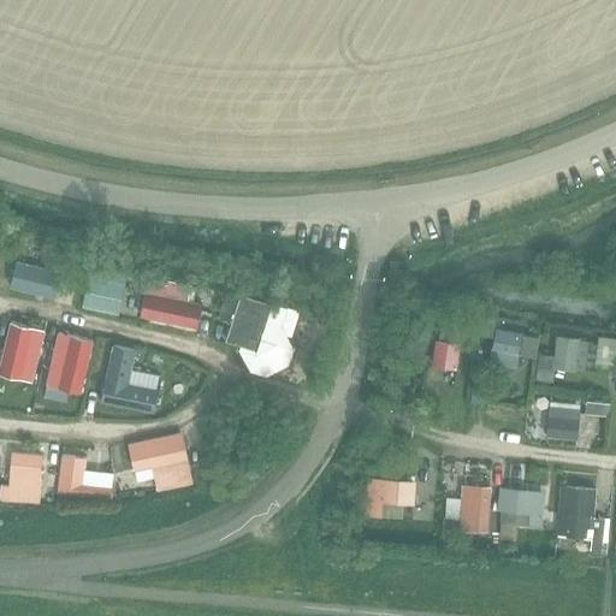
[(31,282),(76,285),(78,252),(34,248),(31,282)]
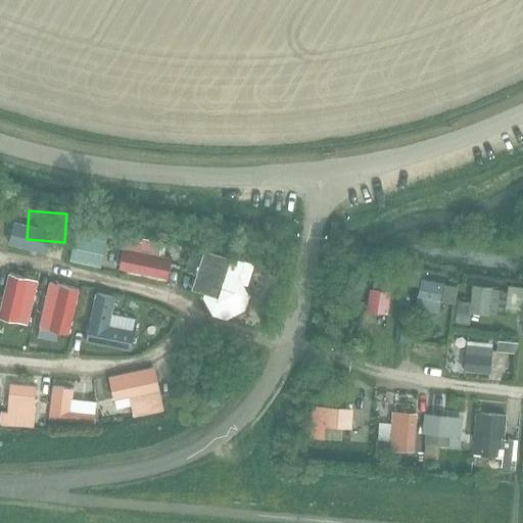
[(90,228),(86,255),(117,259),(122,231),(90,228)]
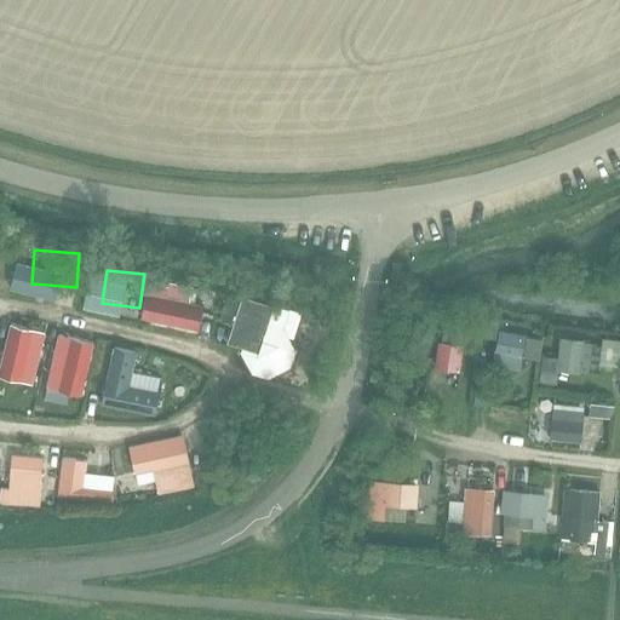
[(188,280),(145,275),(141,313),(183,317),(188,280)]
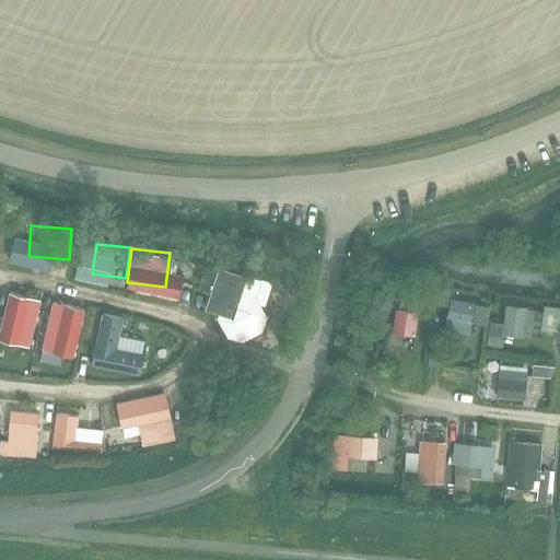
[(242,342),(261,333),(267,317),(257,298),(241,293),(246,277),(220,268),(206,310),(219,314),(217,318),(228,338),(242,342)]
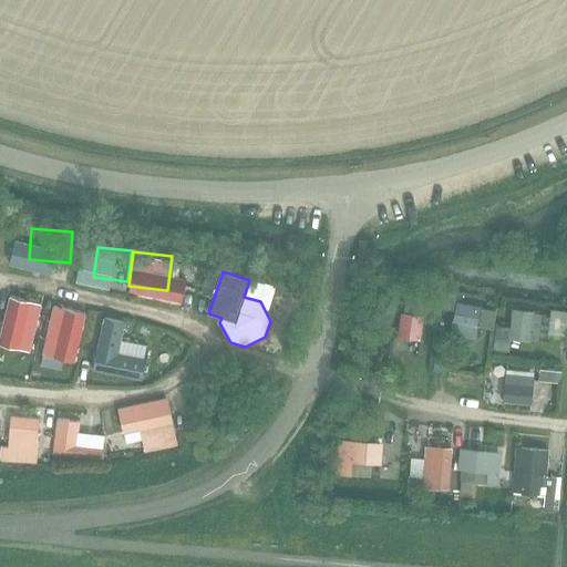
[(4,297),(0,315),(0,347),(12,350),(17,331),(28,334),(35,305),(4,297)]
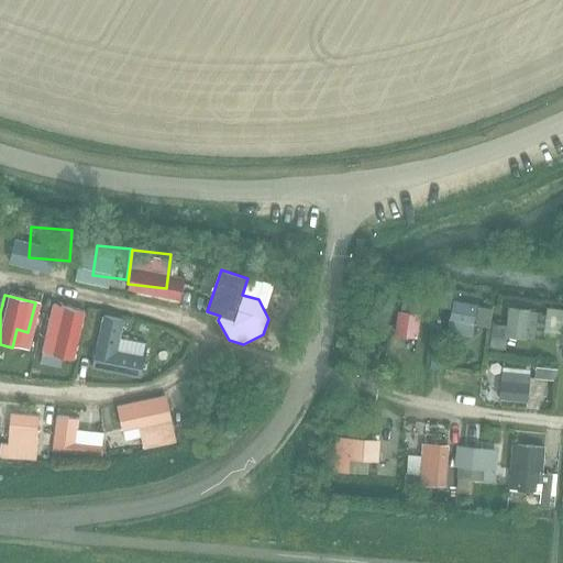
[(478,302),(453,297),(448,331),(472,335),(478,302)]
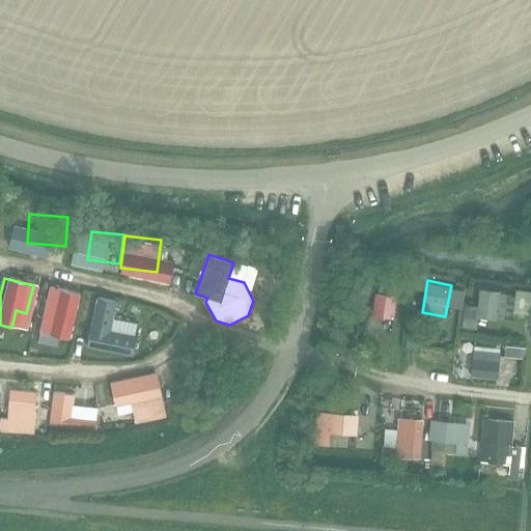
[(530,344),(530,314),(510,310),(513,294),(485,287),(478,323),(507,329),(505,339),(530,344)]
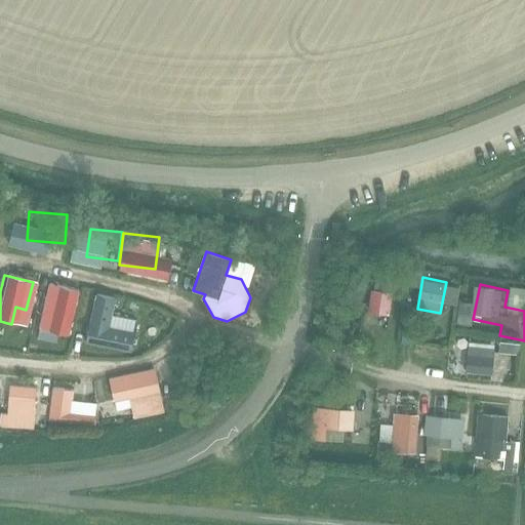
[(49,285),(38,330),(55,335),(61,318),(71,321),(78,293),(49,285)]
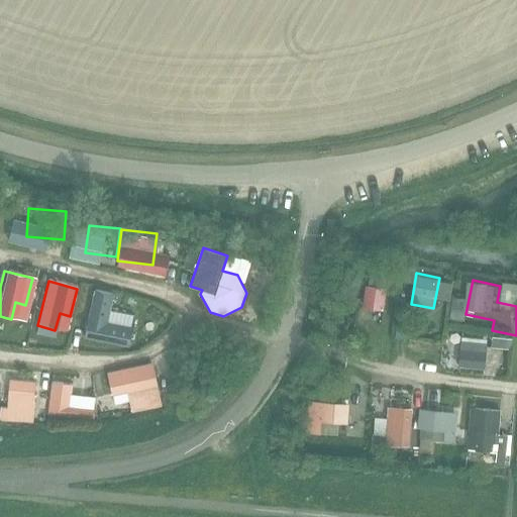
[(387,286),(366,284),(362,306),(384,308),(387,286)]
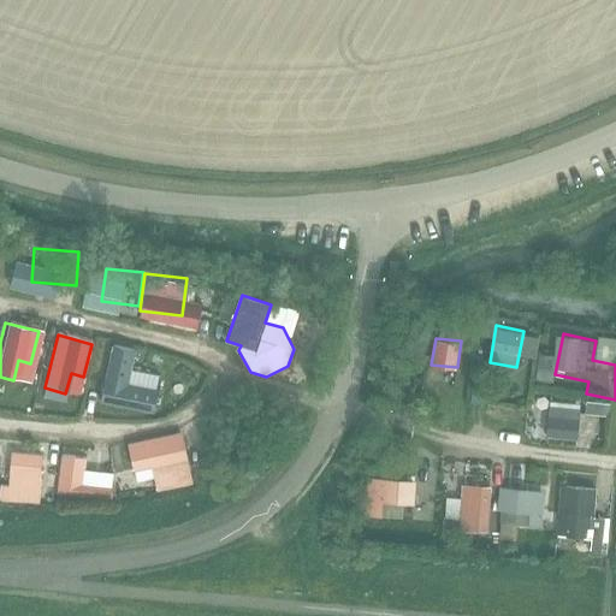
[(113,344),(101,402),(154,412),(159,390),(128,383),(136,349),(113,344)]
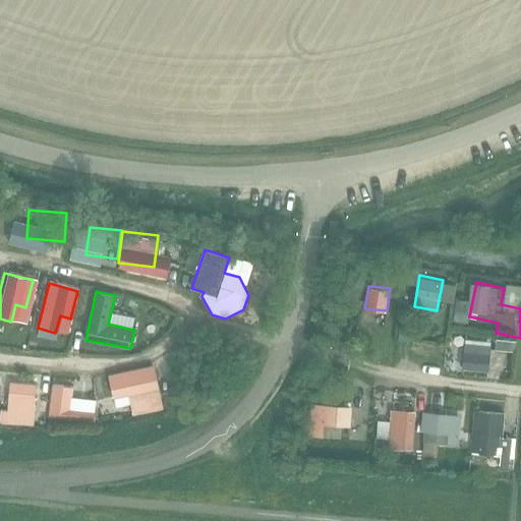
[(452,327),(448,378),(512,387),(518,338),(460,327),(452,327)]
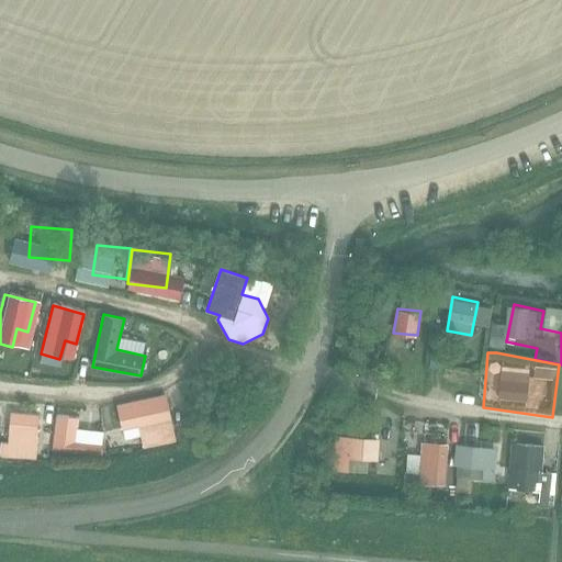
[(57,419),(69,419),(68,402),(56,403),(57,419)]
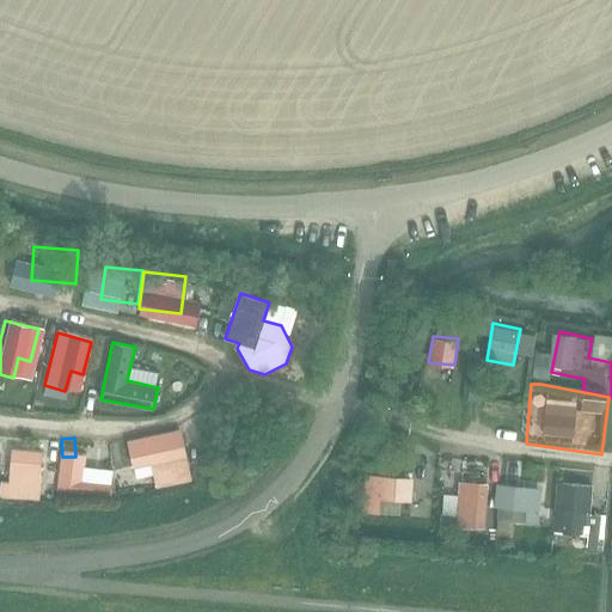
[(173,438),(121,448),(124,470),(154,464),(160,491),(183,487),(173,438)]
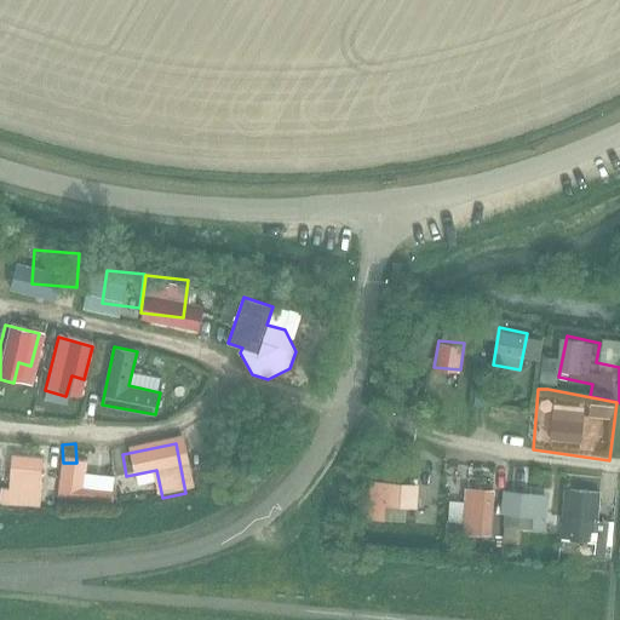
[(78,489),(103,488),(103,451),(76,452),(78,489)]
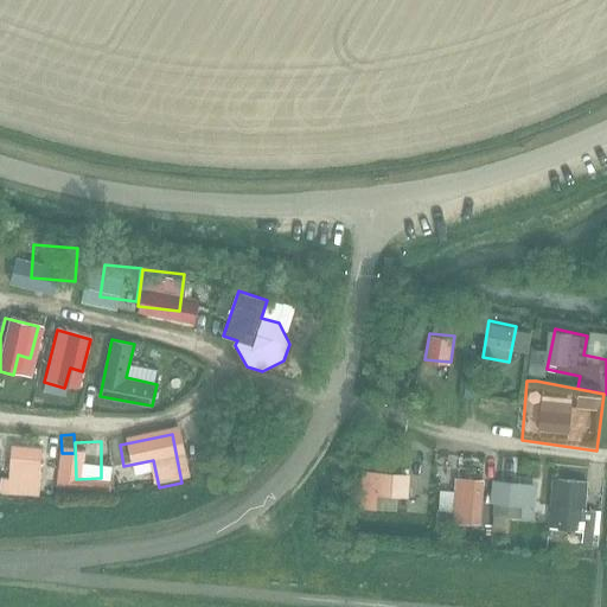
[(42,446),(0,445),(0,475),(40,477),(42,446)]
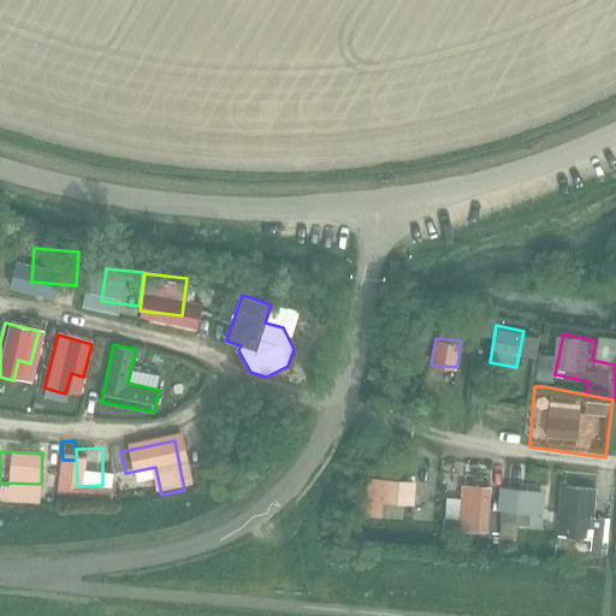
[(426,479),(384,473),(379,505),(421,511),(426,479)]
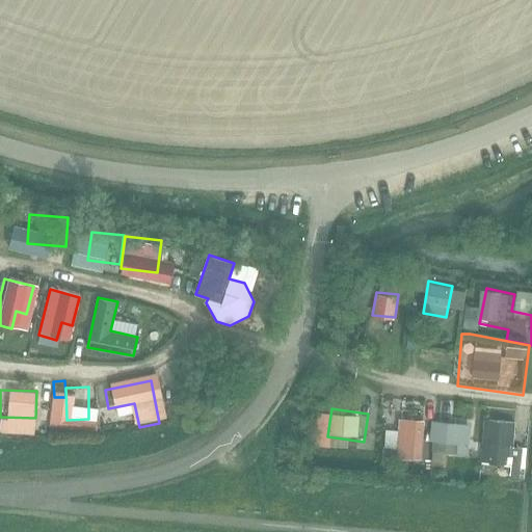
[(418,450),(439,451),(441,416),(420,415),(418,450)]
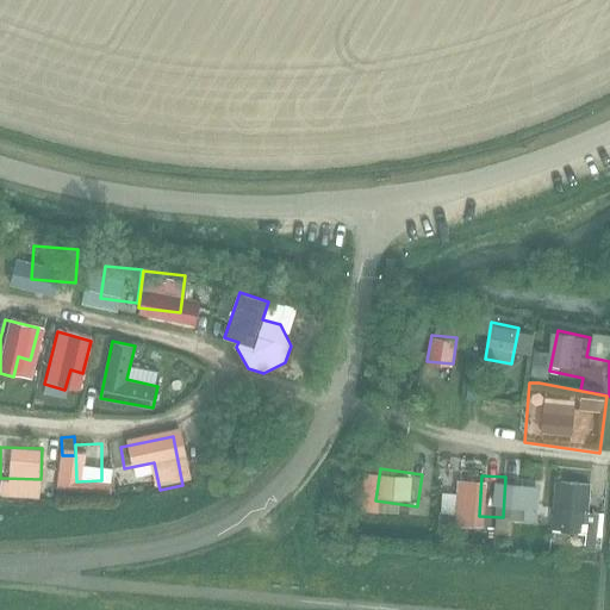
[(592,484),(552,484),(552,516),(592,517),(592,484)]
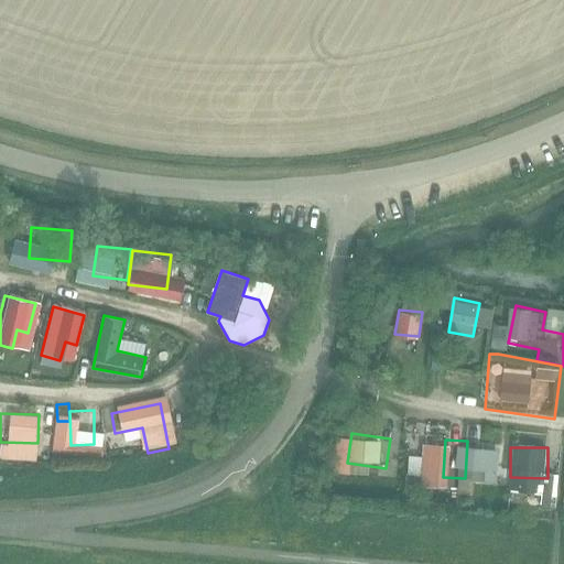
[(441,468),(441,448),(426,448),(426,468),(441,468)]
